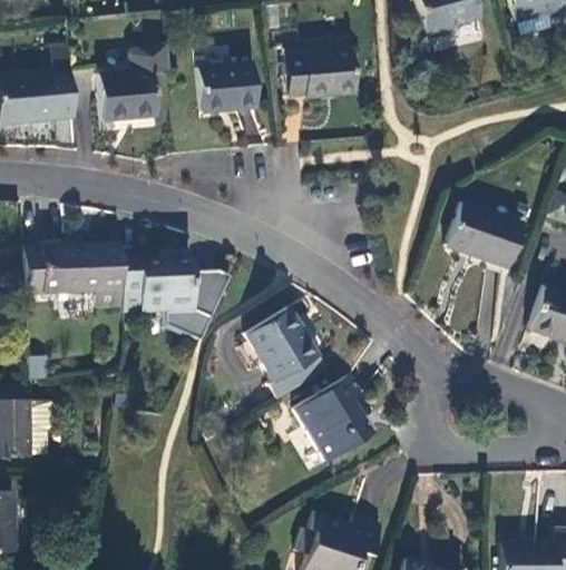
[(479,15),(475,0),(417,0),(427,36),(450,29),(449,23),(479,15)]
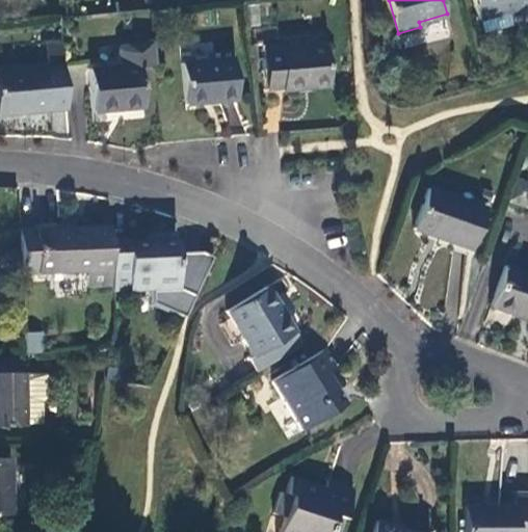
[(527,0),(475,0),(481,20),(527,5),(527,0)]
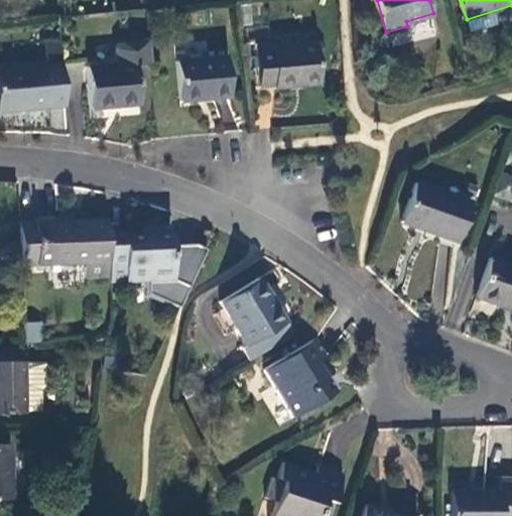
[(142,104),(138,62),(153,61),(151,40),(121,43),(117,49),(118,66),(89,68),(93,109),(142,104)]
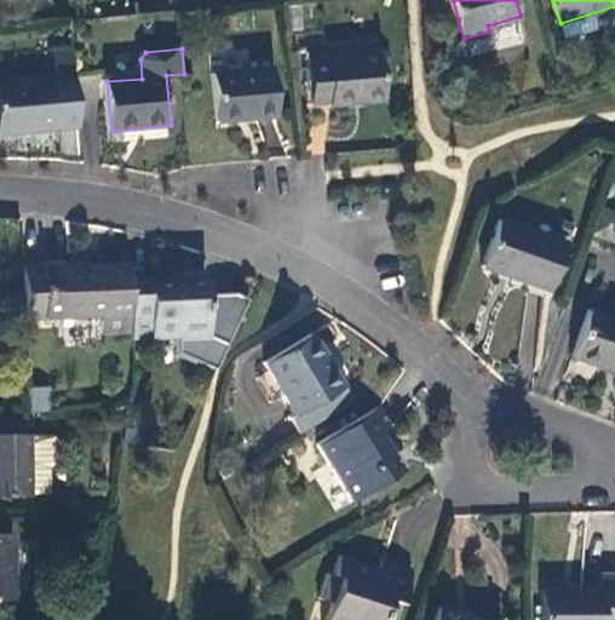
[(57,53),(58,76),(0,81),(0,133),(81,125),(75,51),(57,53)]
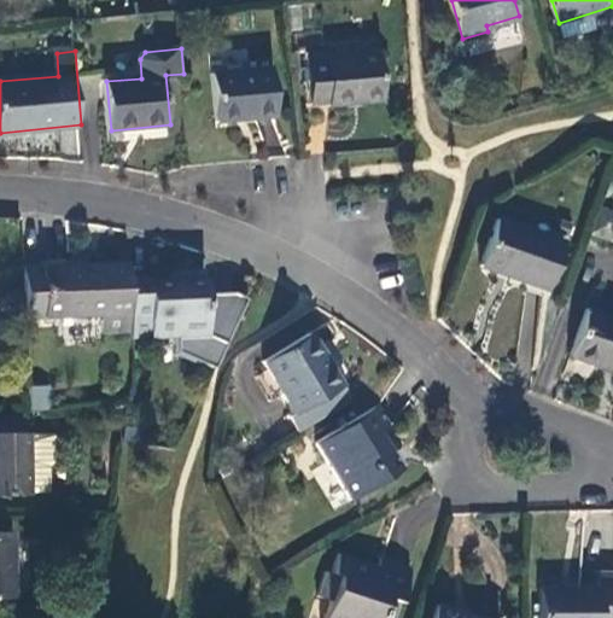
[(328,59),(310,60),(314,104),(332,101),(332,105),(386,99),(381,51),(327,57),(328,59)]
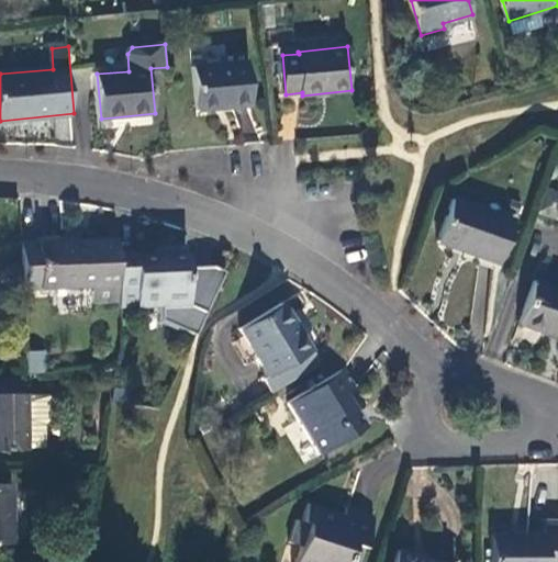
[(199,111),(254,105),(249,62),(194,67),(199,111)]
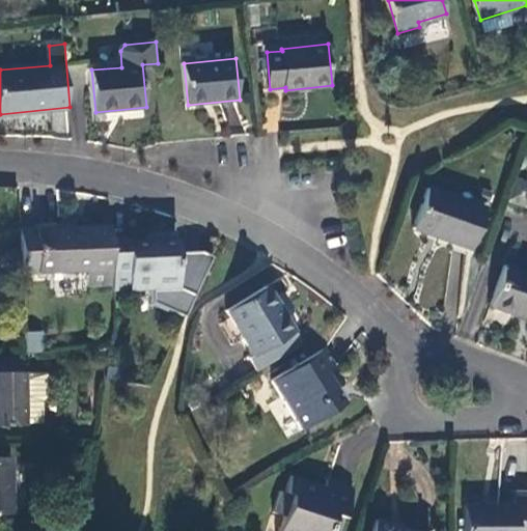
[(228,104),(231,133),(252,131),(249,102),(228,104)]
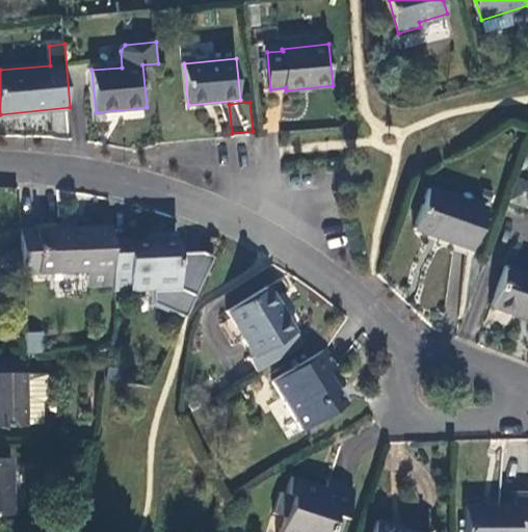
[(527,182),(518,179),(510,201),(527,207),(527,182)]
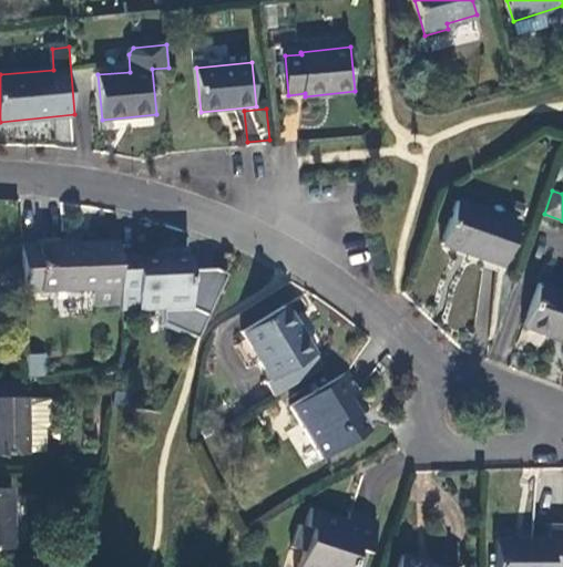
[(442,244),(505,266),(521,223),(458,200),(442,244)]
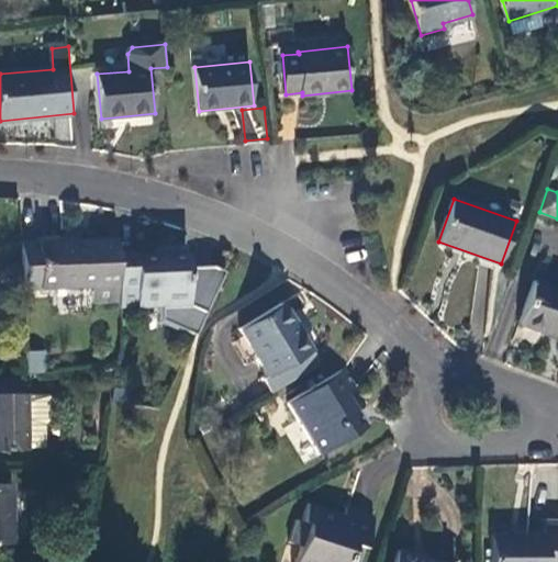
[(121,240),(24,244),(26,284),(26,290),(96,288),(97,302),(123,302),(121,255),(121,240)]
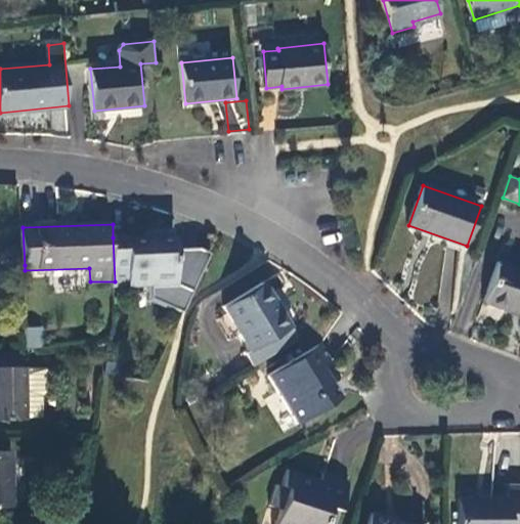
[(128,239),(128,237),(113,237),(115,281),(115,288),(178,286),(176,237),(128,239)]
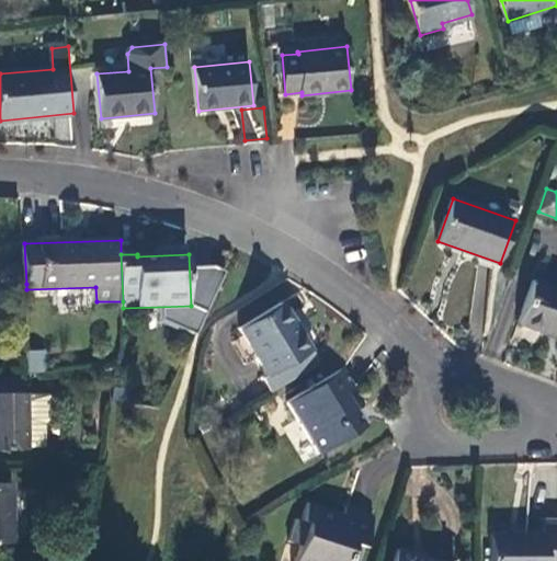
[(556,288),(535,281),(520,322),(556,335),(556,288)]
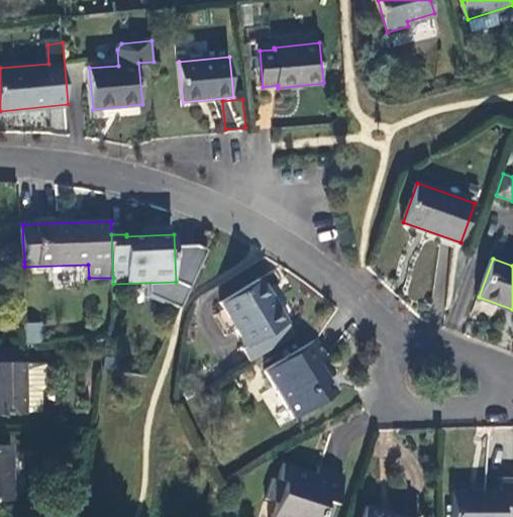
[(238,329),(248,344),(243,347),(251,362),(296,335),(287,321),(262,279),(222,302),(226,308),(218,313),(231,334),(238,329)]
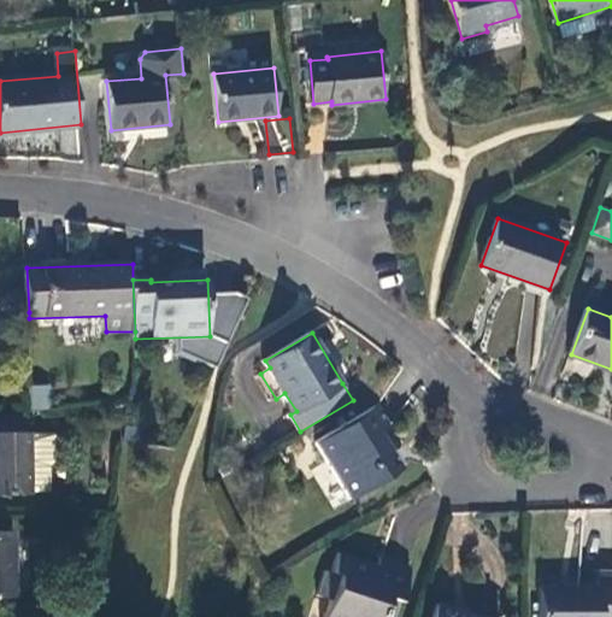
[(31,386),(31,409),(49,406),(49,386),(31,386)]
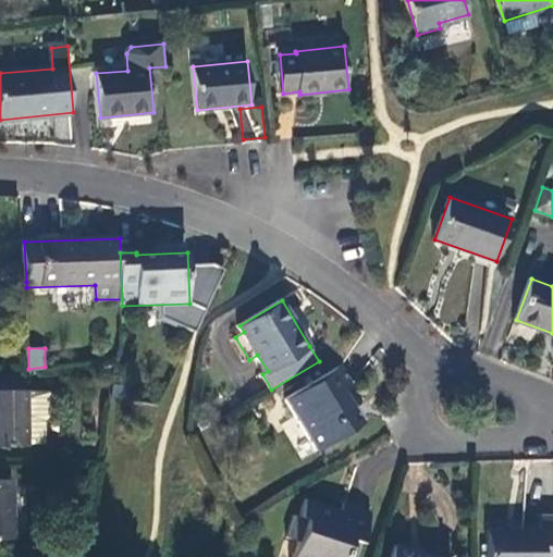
[(343,366),(287,399),(318,450),(357,426),(344,407),(352,403),(344,391),(354,385),(343,366)]
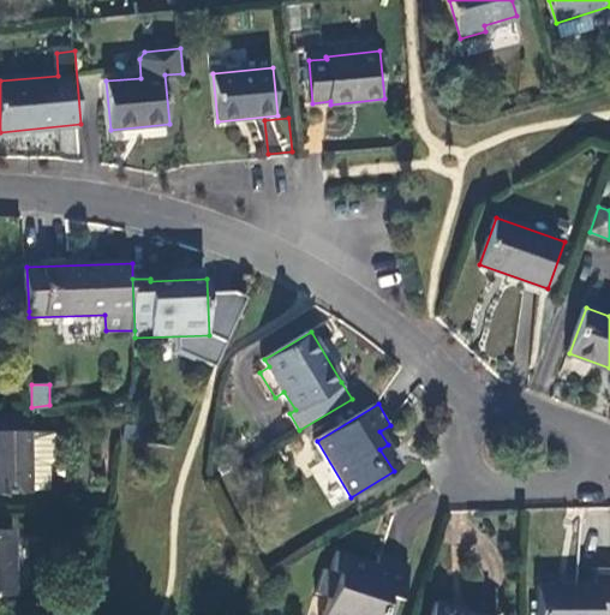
[(0,413),(0,430),(28,431),(28,413),(0,413)]
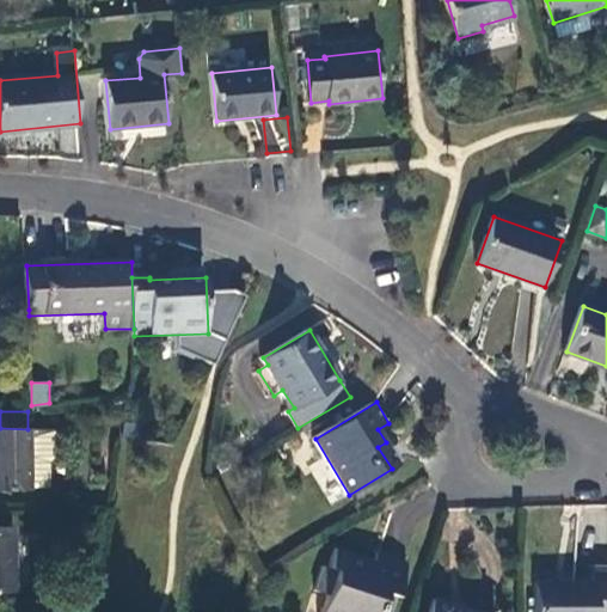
[(0,490),(34,490),(34,488),(34,430),(32,428),(28,429),(0,428),(0,490)]
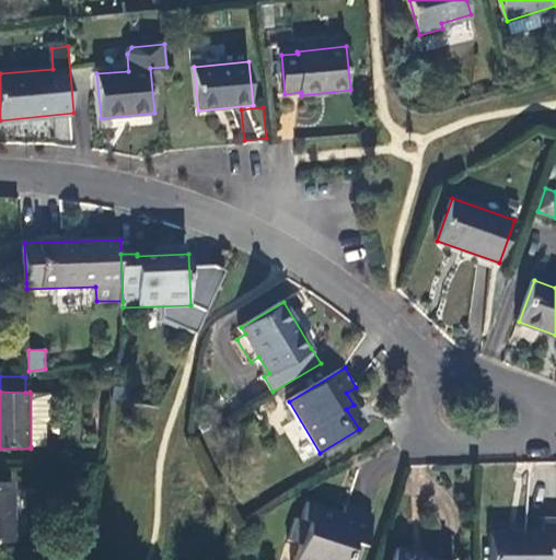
[(51,394),(31,394),(31,446),(47,446),(47,422),(53,417),(51,394)]
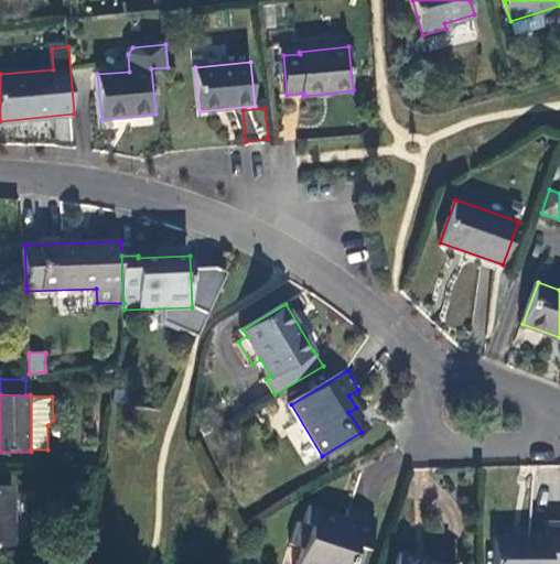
[(0,545),(14,545),(14,485),(0,485),(0,545)]
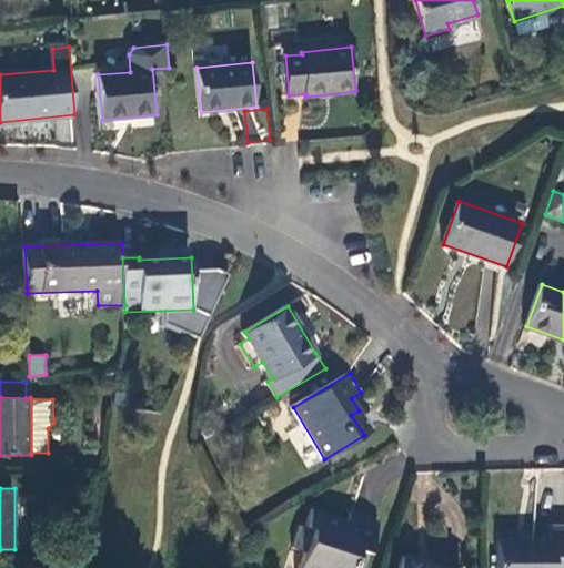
[(365,567),(382,521),(353,513),(350,524),(313,510),(308,526),(302,525),(295,547),(308,551),(301,567),(365,567)]
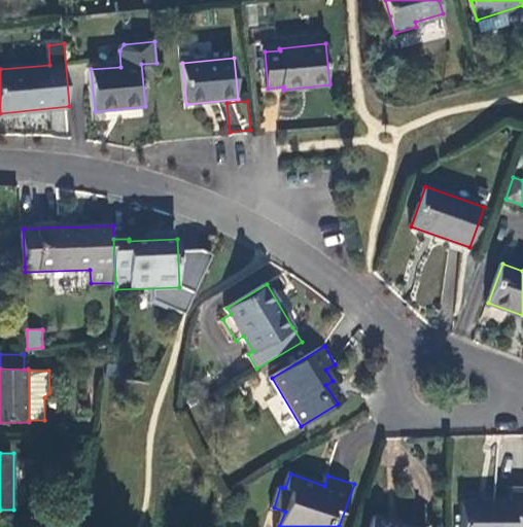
[(513,526),(522,526),(522,488),(511,488),(511,501),(514,501),(513,526)]
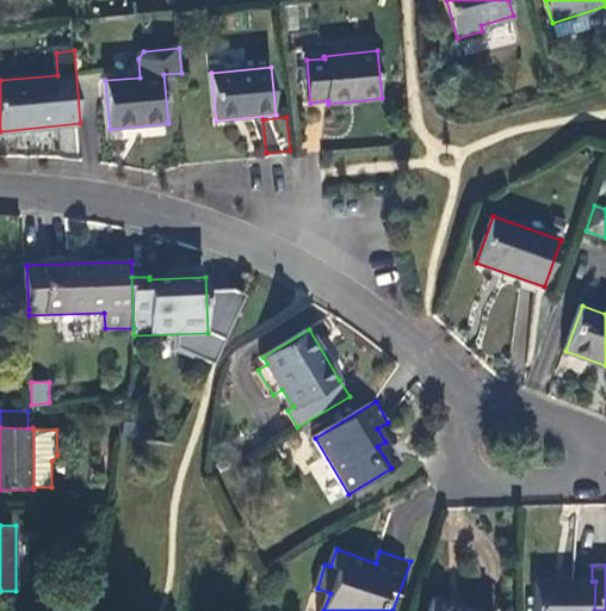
[(594,610),(595,581),(592,581),(536,580),(535,610),(594,610)]
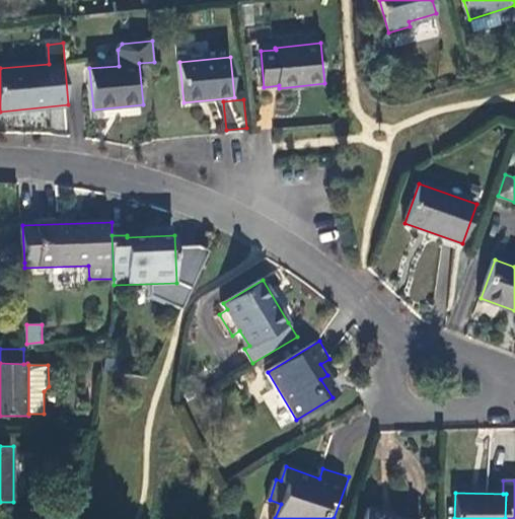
[(383,513),(370,508),(366,518),(400,518),(398,518),(397,518),(390,518),(382,516),(383,513)]
